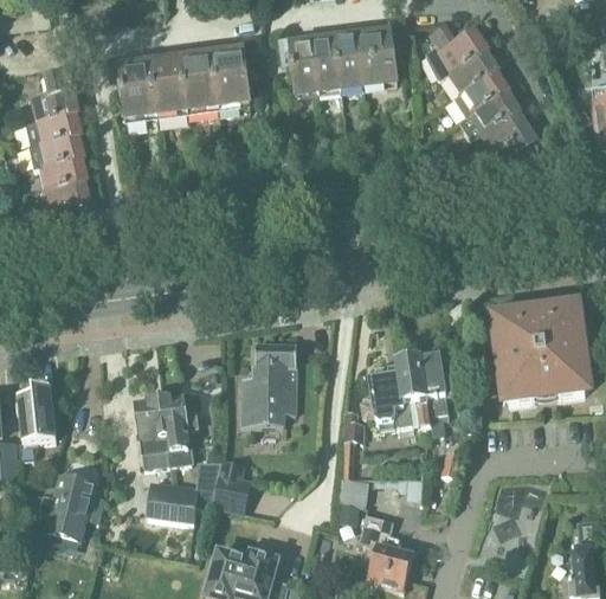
[(49,2),(37,5),(39,29),(51,26),(49,2)]
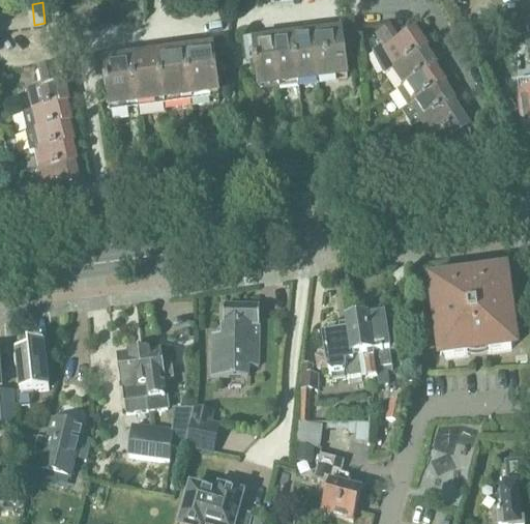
[(32,4),(21,5),(23,26),(34,25),(32,4)]
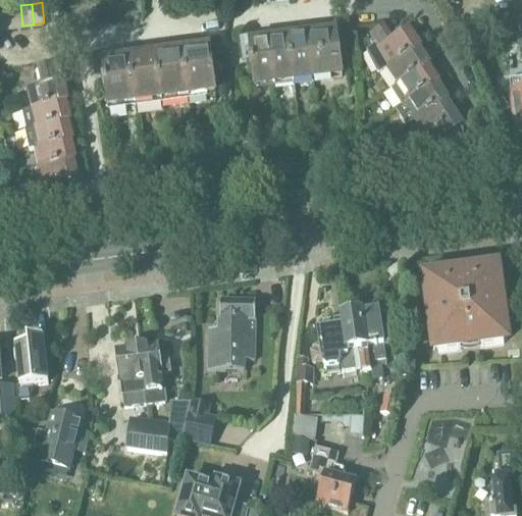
[(7,6),(9,27),(22,26),(20,5),(7,6)]
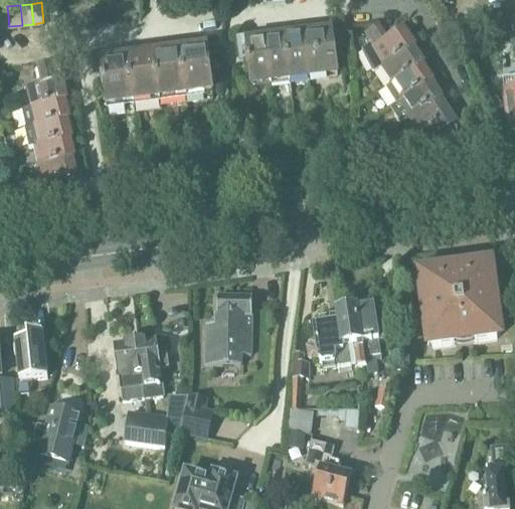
[(0,7),(0,27),(9,26),(7,6),(0,7)]
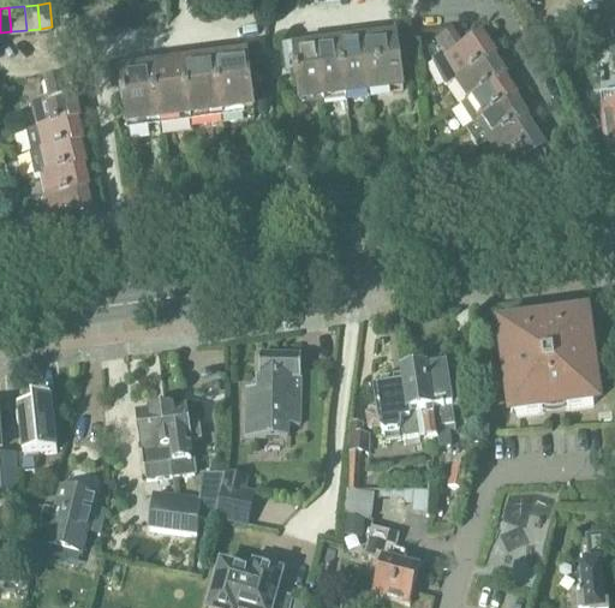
[(460,39),(453,28),(439,37),(446,48),(434,57),(441,87),(458,75),(463,71),(493,53),(495,52),(482,33),(484,31),(484,30),(482,31),(478,27),(460,39)]
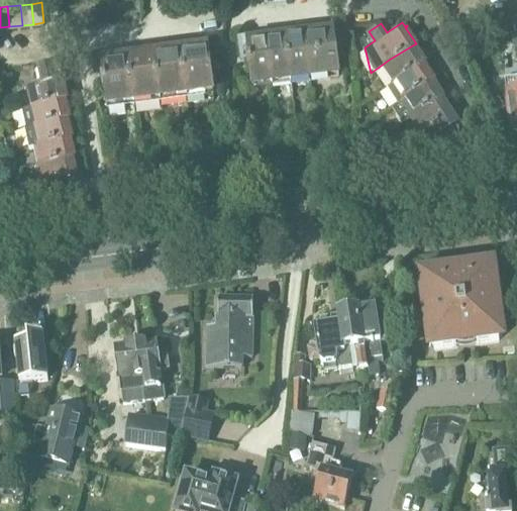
[(340,72),(333,23),(246,35),(253,83),(340,72)]
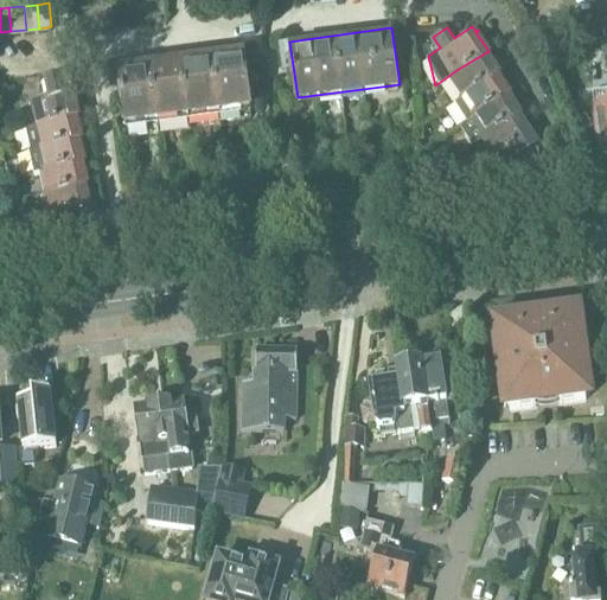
[(108,65),(109,72),(119,71),(122,93),(120,93),(120,99),(123,97),(126,121),(127,121),(146,115),(148,117),(158,116),(158,119),(159,119),(159,116),(177,110),(178,114),(189,113),(189,115),(190,115),(190,112),(208,107),(209,109),(219,108),(219,110),(221,110),(221,108),(238,102),(240,106),(251,103),(243,46),(108,65)]
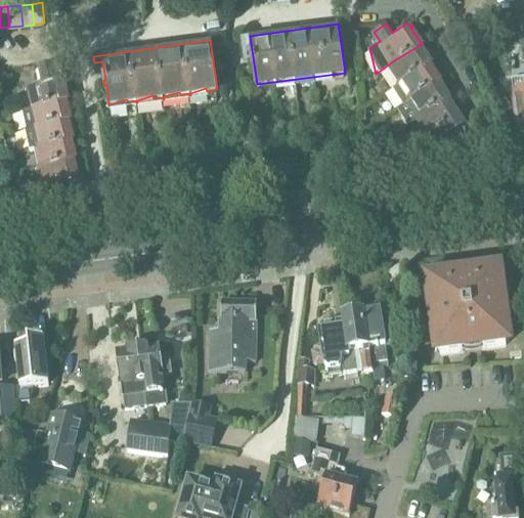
[(390,63),(403,78),(429,62),(431,61),(420,45),(394,60),(390,63)]
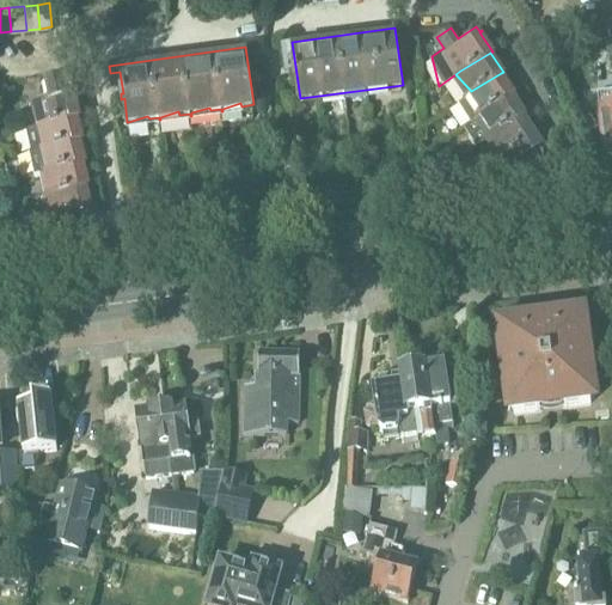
[(25,128),(77,116),(79,115),(73,93),(75,92),(75,91),(71,72),(46,78),(46,79),(48,79),(55,96),(34,102),(42,122),(36,124),(25,127),(25,128)]
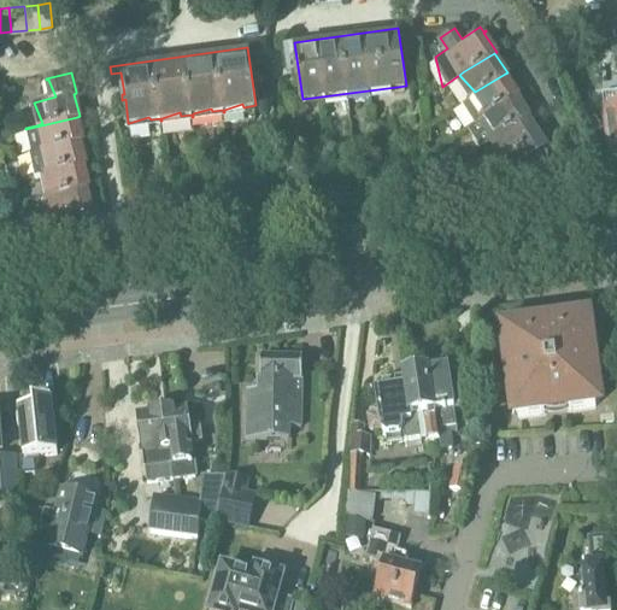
[(481,116),(516,94),(518,93),(505,74),(475,92),(463,100),(475,119),(481,116)]
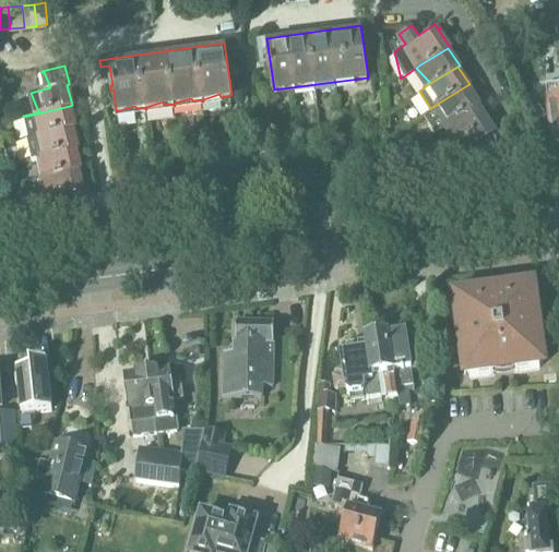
[(479,103),(467,85),(436,105),(430,108),(423,112),(435,131),(444,123),(450,121),(477,104),(479,103)]
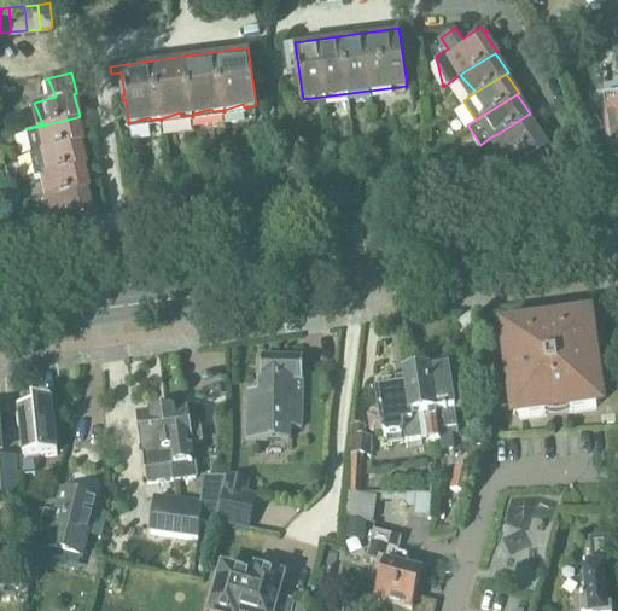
[(617,100),(605,103),(611,151),(616,150),(617,152),(617,100)]
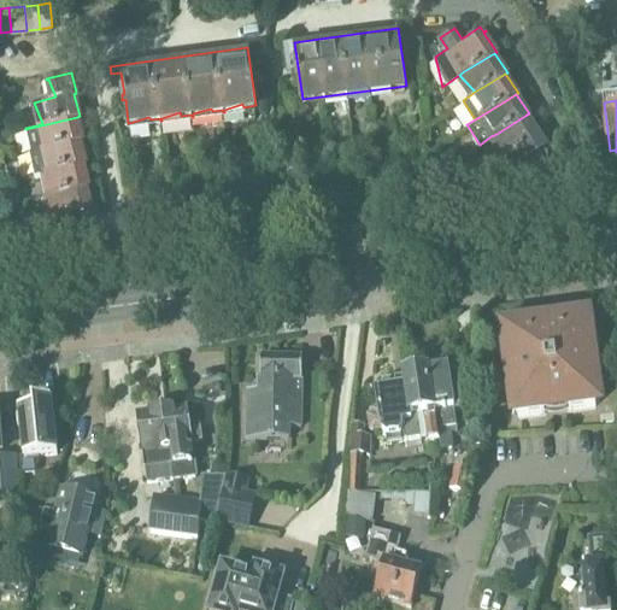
[(547,145),(527,115),(497,134),(491,136),(501,152),(499,153),(499,154),(501,153),(512,168),(547,145)]
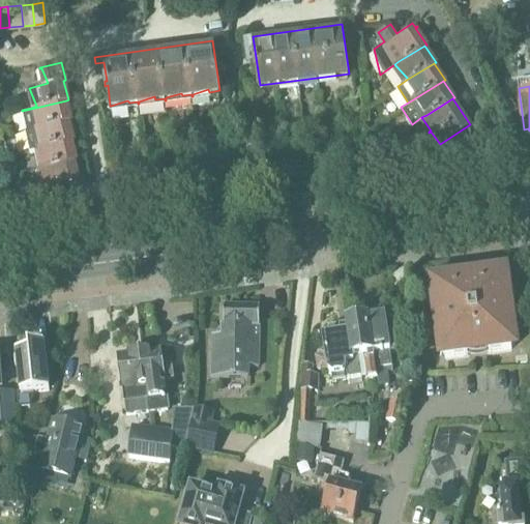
[(66,100),(22,111),(27,128),(25,128),(25,129),(34,127),(68,120),(70,119),(66,100)]
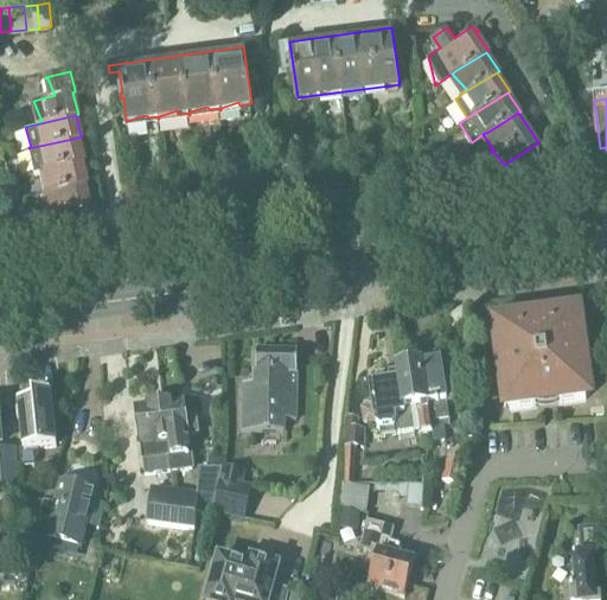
[(39,146),(29,148),(34,171),(43,168),(43,170),(82,160),(84,159),(78,138),(39,146)]
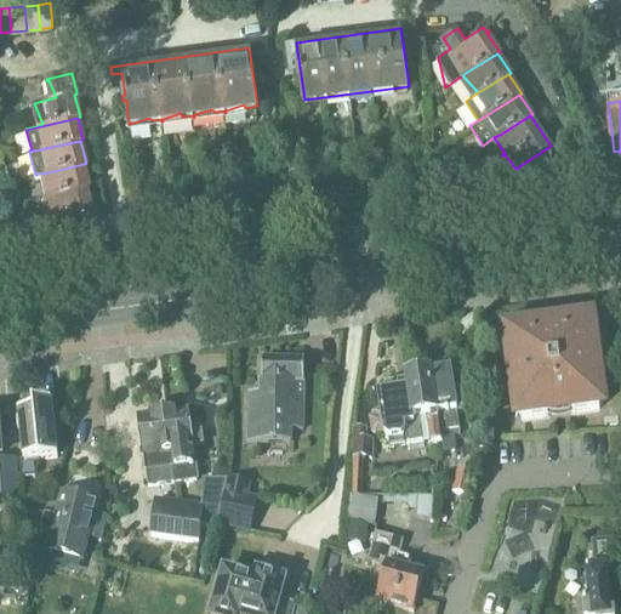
[(84,164),(44,174),(52,193),(46,195),(47,197),(87,187),(90,186),(84,164)]
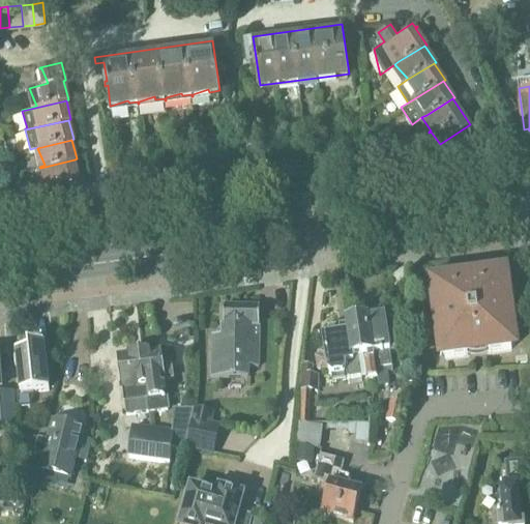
[(79,178),(75,159),(40,168),(48,184),(46,185),(46,187),(79,178)]
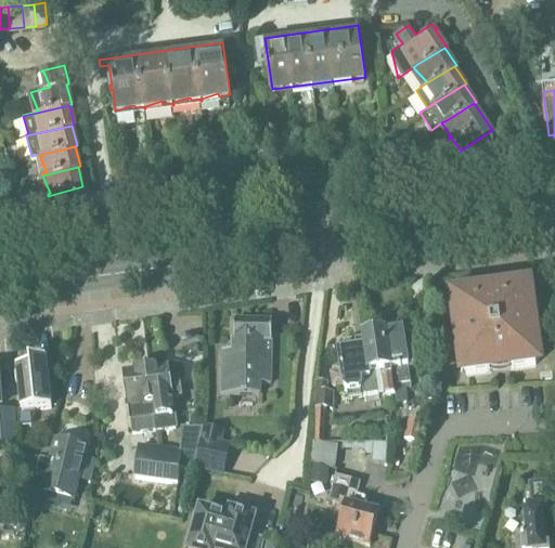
[(481,289),(479,290),(455,294),(452,298),(455,322),(461,321),(464,343),(459,343),(462,367),(466,370),(490,367),(489,362),(512,359),(512,365),(536,362),(539,356),(536,334),(530,334),(527,312),(533,311),(530,287),(525,284),(502,287),(499,286),(497,285),(494,285),(492,285),(491,285),(488,286),(486,286),(482,287),(481,289)]
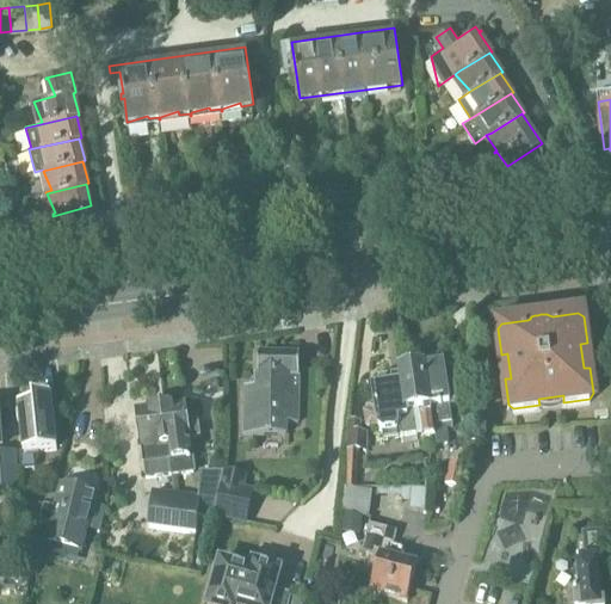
[(244,430),(287,431),(287,419),(298,419),(300,350),(259,349),(258,370),(255,373),(255,382),(245,381),(244,430)]
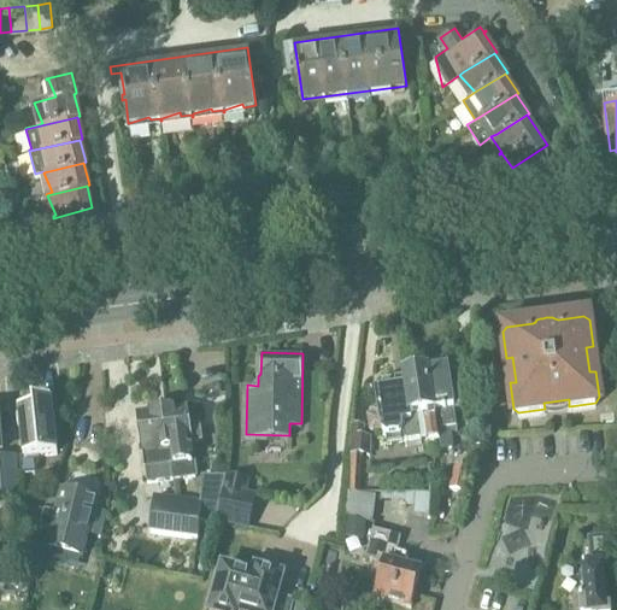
[(403,371),(404,377),(407,394),(419,392),(424,415),(429,414),(430,420),(438,418),(439,434),(441,445),(452,443),(450,422),(456,422),(453,404),(460,403),(464,399),(462,387),(458,385),(451,385),(447,365),(445,355),(425,358),(428,368),(403,371)]
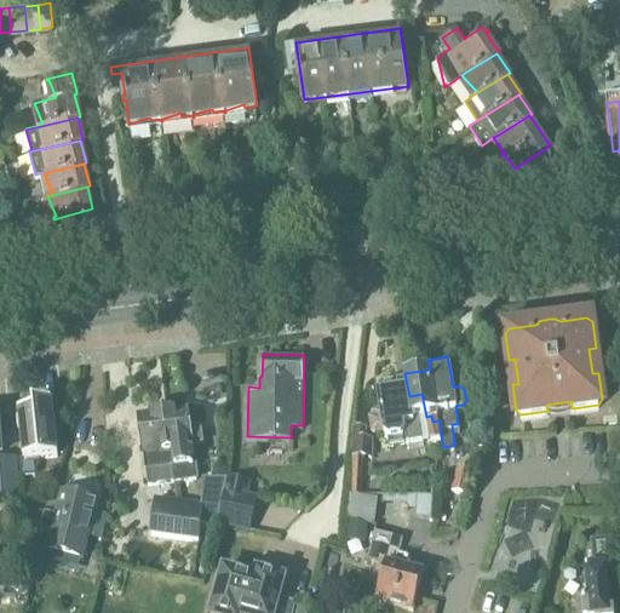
[(409,396),(406,379),(397,381),(397,382),(392,378),(383,379),(383,381),(379,384),(377,384),(380,406),(374,407),(374,412),(369,413),(372,428),(384,427),(384,431),(388,434),(389,441),(405,439),(403,431),(407,430),(408,437),(428,434),(429,439),(441,436),(440,420),(432,422),(431,416),(426,417),(422,394),(409,396)]
